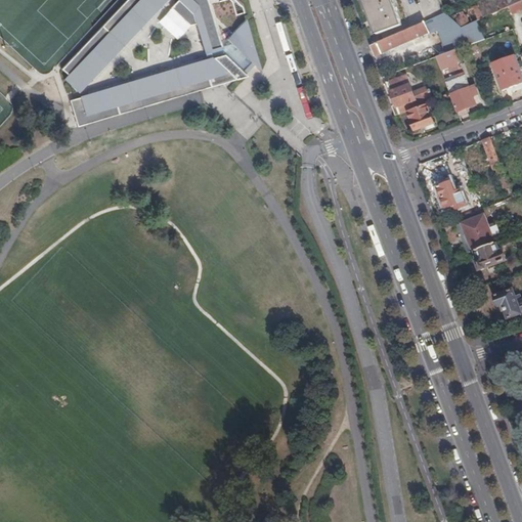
[(259,70),(244,16),(225,36),(229,41),(220,43),(208,0),(124,0),(61,69),(69,75),(64,79),(78,93),(162,0),(175,0),(169,6),(187,24),(193,22),(205,57),(68,99),(76,126),(230,78),(245,74),(241,70),(250,60),(259,70)]
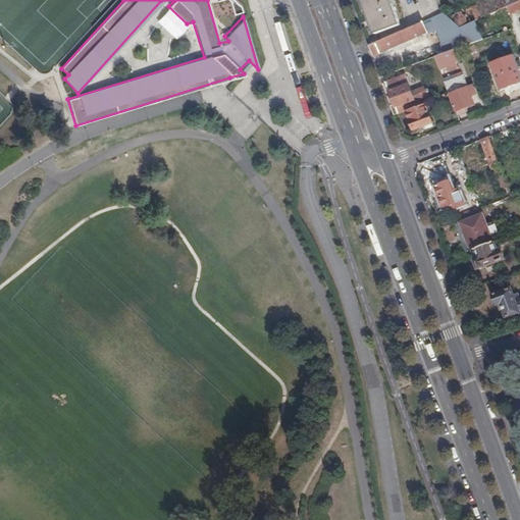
[(365,0),(363,1),(375,34),(401,24),(392,0),(365,0)]
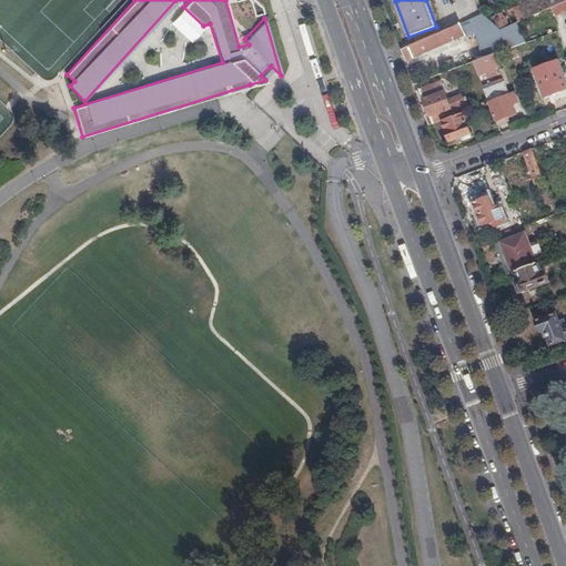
[(552,7),(548,0),(524,0),(518,2),(519,6),(488,18),(501,29),(517,21),(552,7)]
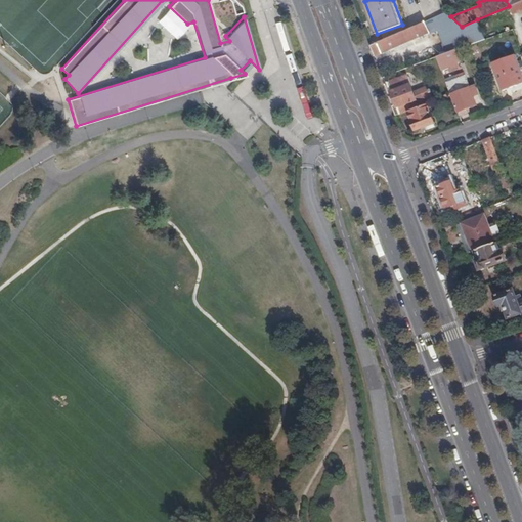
[(450,16),(445,12),(433,17),(437,28),(448,52),(460,48),(469,44),(462,27),(450,16)]
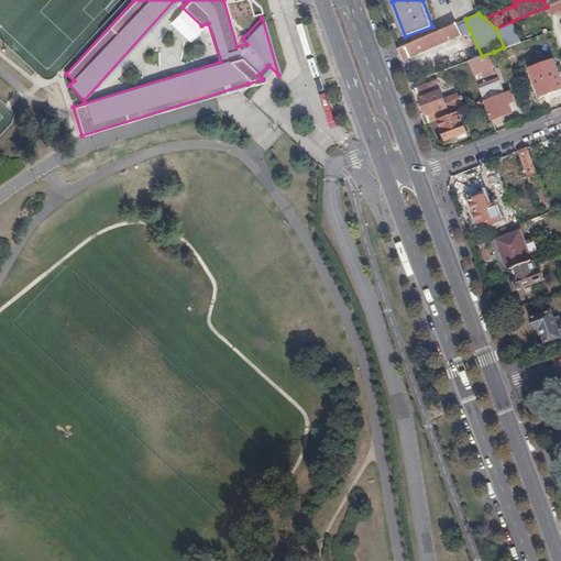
[(465,19),(398,48),(403,59),(419,53),(470,30),(465,19)]
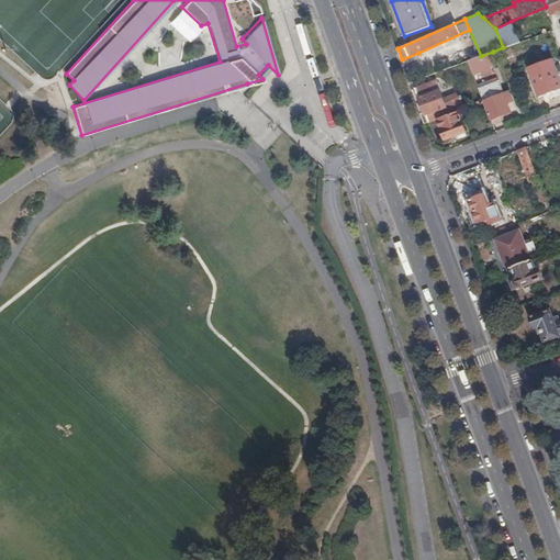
[(512,21),(495,29),(503,47),(521,41),(512,21)]
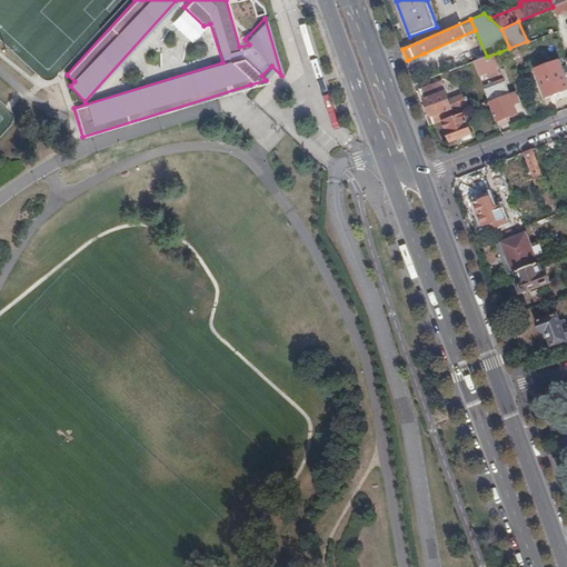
[(499,52),(487,57),(475,61),(490,102),(499,126),(509,121),(508,118),(518,113),(514,103),(519,102),(516,92),(510,95),(497,56),(499,55),(499,52)]
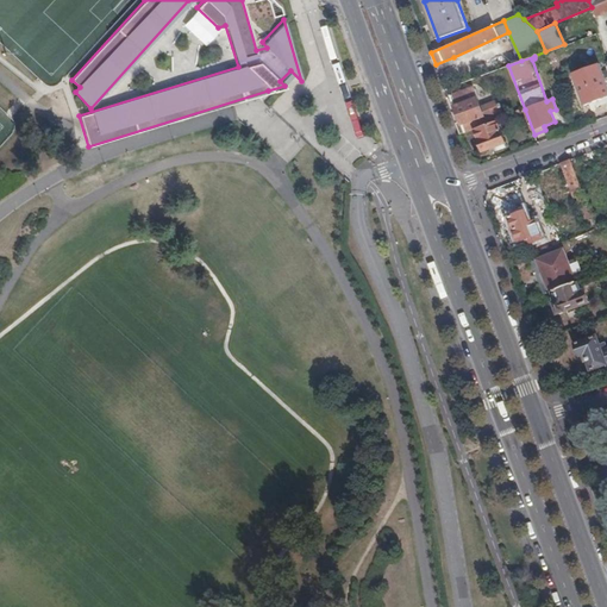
[(454,57),(436,64),(437,70),(455,62),(454,57)]
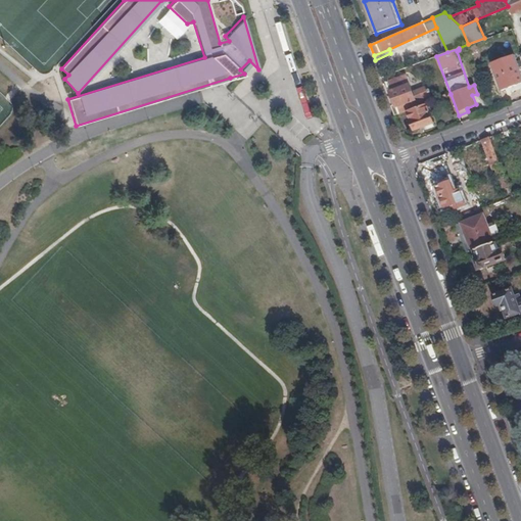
[(512,86),(520,82),(520,73),(514,55),(492,63),(503,90),(512,86)]
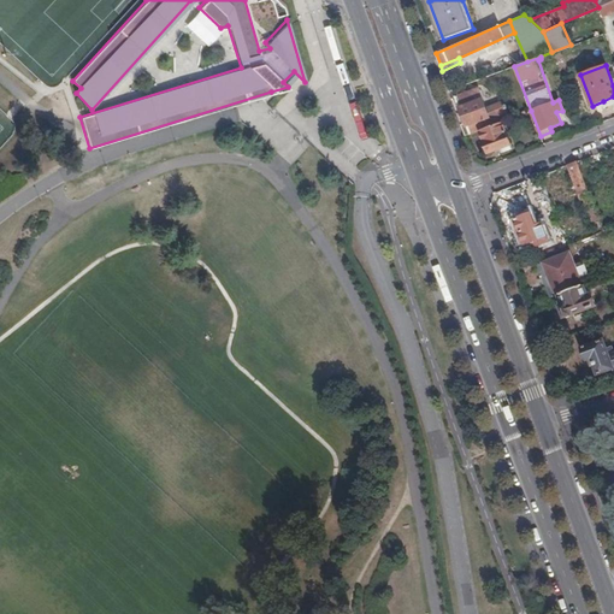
[(456,96),(470,134),(480,130),(500,123),(493,105),(486,107),(479,87),(456,96)]
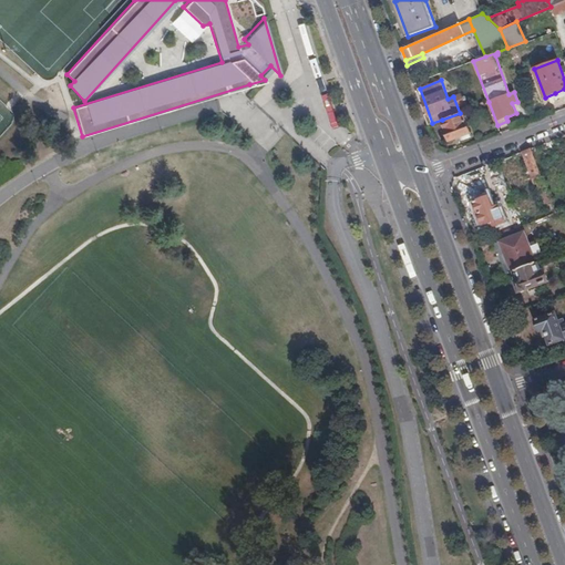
[(564,94),(564,89),(555,93),(557,99),(564,94)]
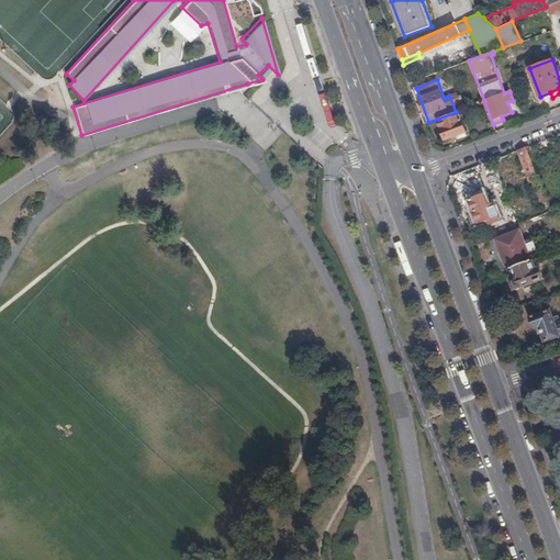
[(456,112),(438,119),(443,129),(441,129),(443,130),(440,132),(443,137),(445,137),(446,138),(459,134),(467,131),(459,111),(456,112)]
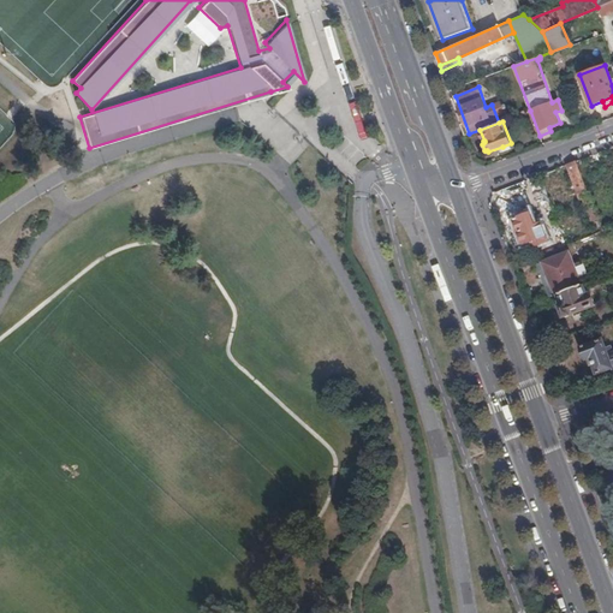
[(576,160),(566,164),(578,198),(589,195),(576,160)]
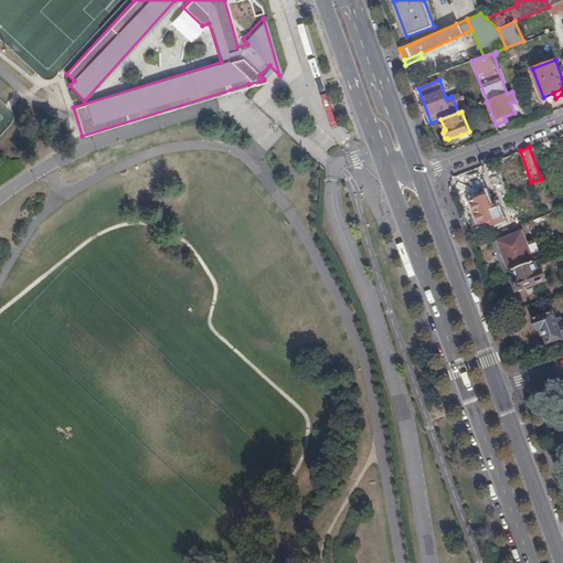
[(454,172),(456,189),(485,184),(481,167),(454,172)]
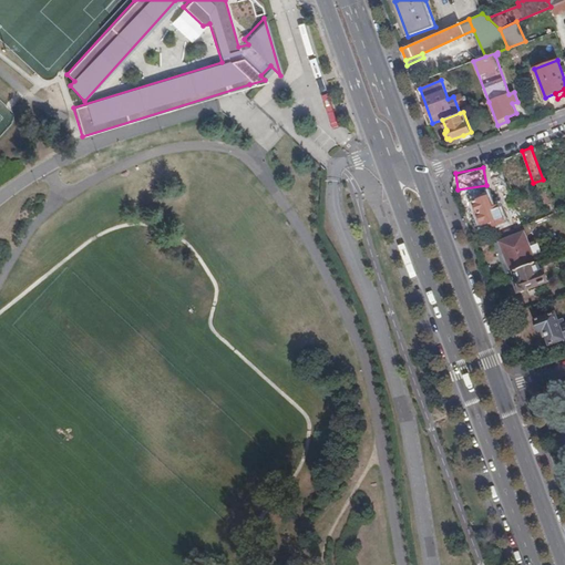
[(491,194),(473,201),(482,224),(492,219),(494,225),(504,222),(497,204),(495,205),(491,194)]
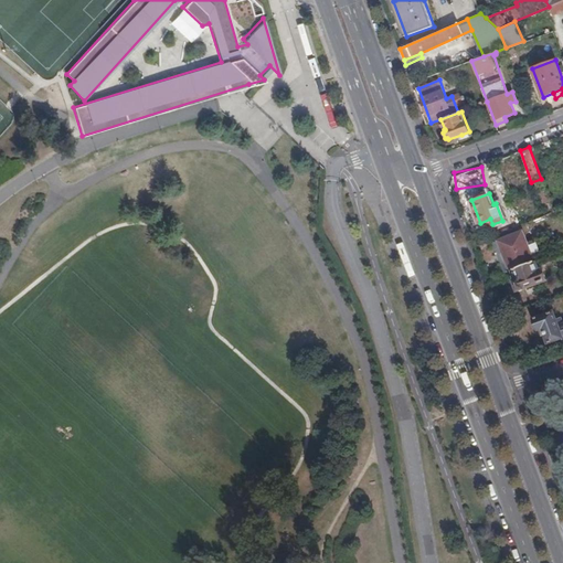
[(505,259),(509,271),(532,261),(530,254),(538,252),(534,243),(527,246),(518,225),(490,236),(492,242),(497,241),(501,252),(505,259)]
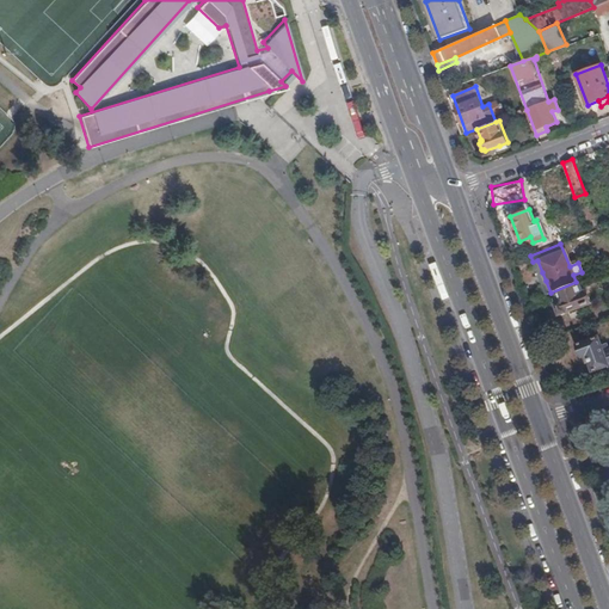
[(576,282),(551,293),(559,314),(589,302),(584,293),(580,294),(576,282)]
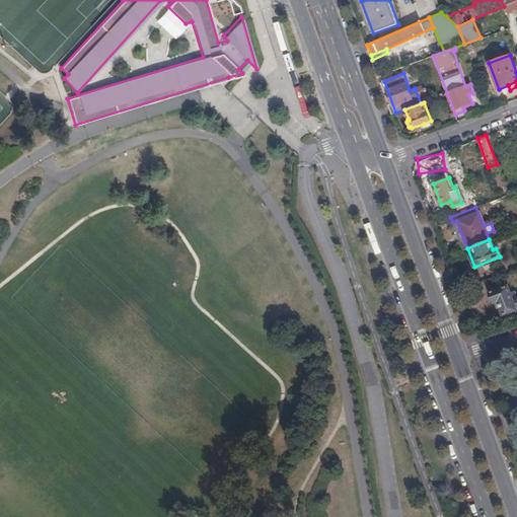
[(498,301),(500,306),(503,315),(516,309),(516,296),(516,297),(513,291),(511,291),(508,285),(490,292),(494,303),(494,302),(498,301)]
